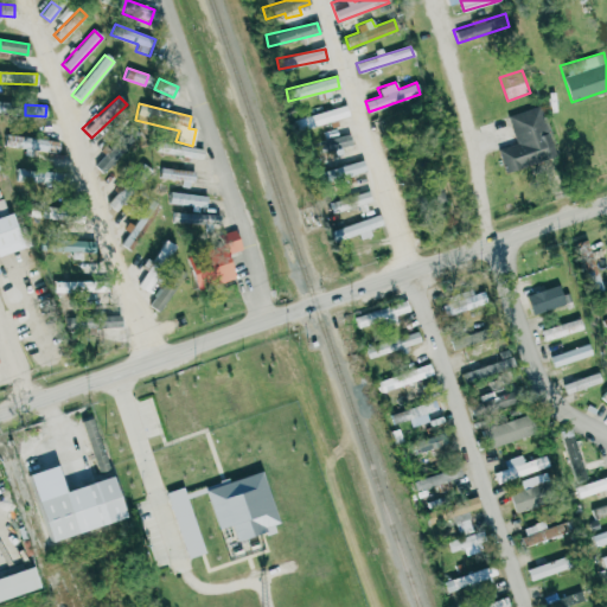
[(349,116),(345,106),(296,119),(300,129),(349,116)]
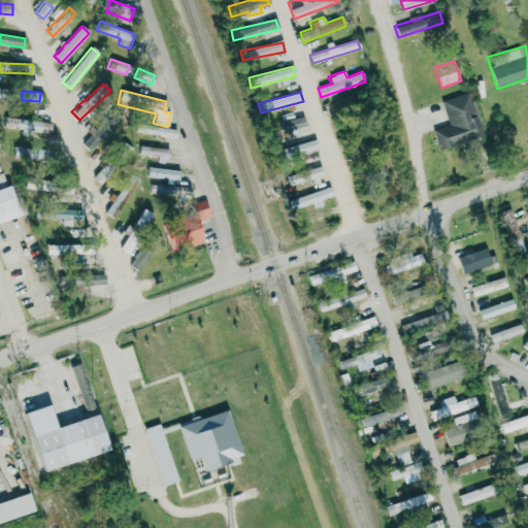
[(441,100),(448,125),(433,129),(438,149),(482,136),(469,92),(441,100)]
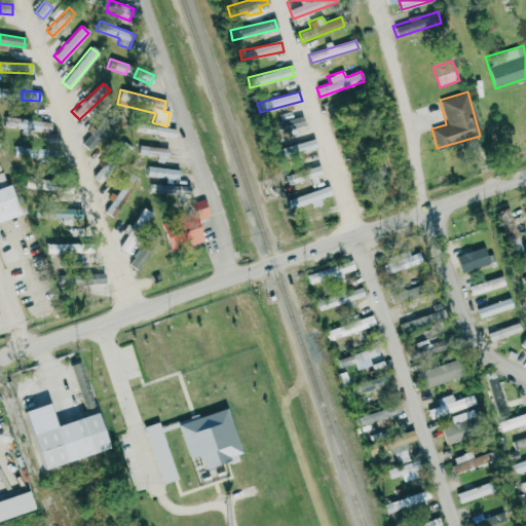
[(96,143),(119,117),(111,110),(87,136),(96,143)]
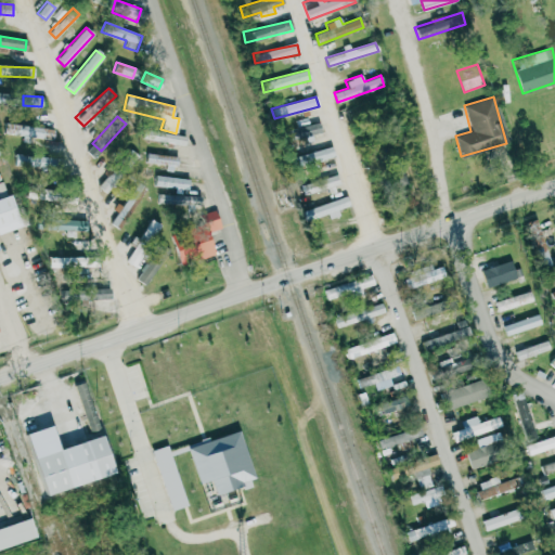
[(54,130),(5,121),(3,132),(52,140),(54,130)]
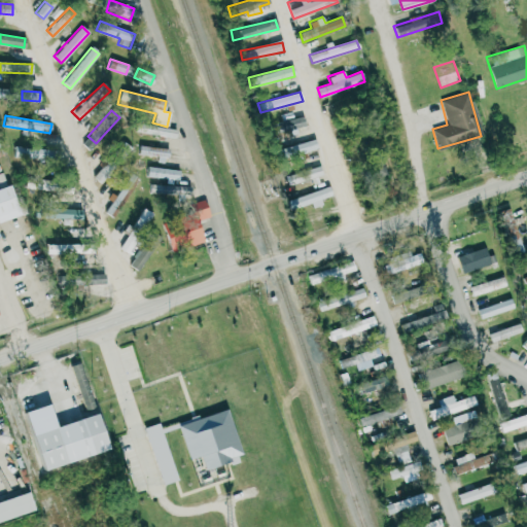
[(305,126),(303,115),(267,125),(269,135),(305,126)]
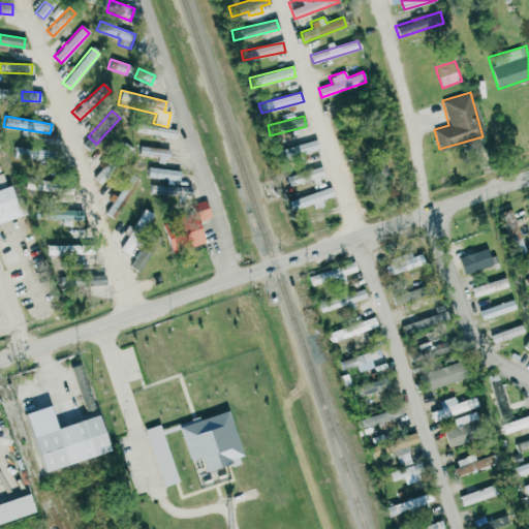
[(177,128),(135,124),(135,133),(176,136),(177,128)]
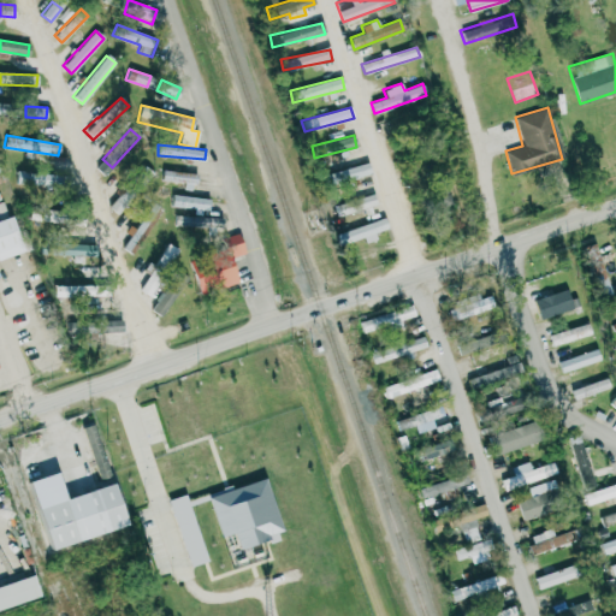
[(329,173),(332,185),(371,173),(367,163),(329,173)]
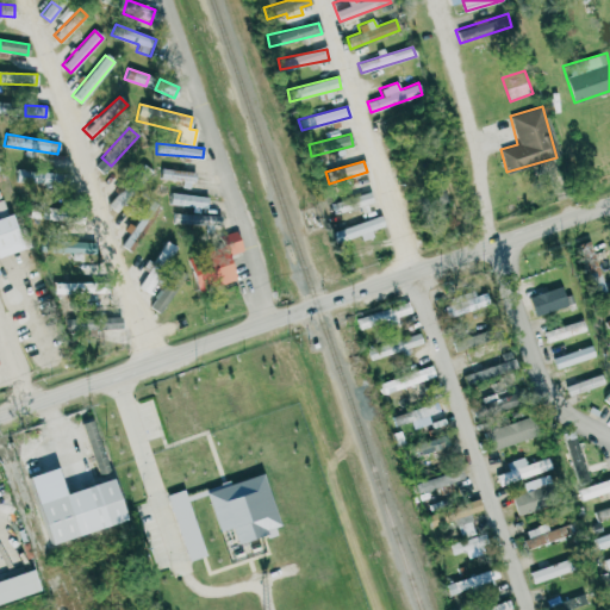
[(143,180),(150,172),(143,165),(136,173),(143,180)]
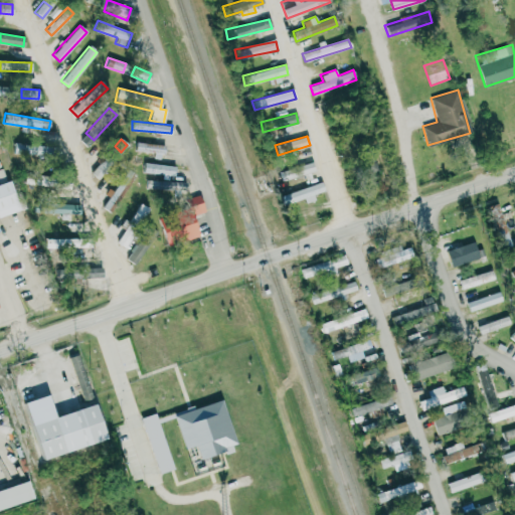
[(164,154),(165,145),(136,142),(135,151),(164,154)]
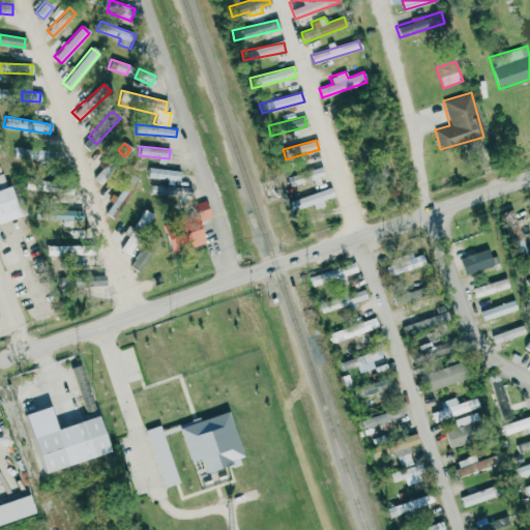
[(60,159),(61,150),(15,148),(13,157),(60,159)]
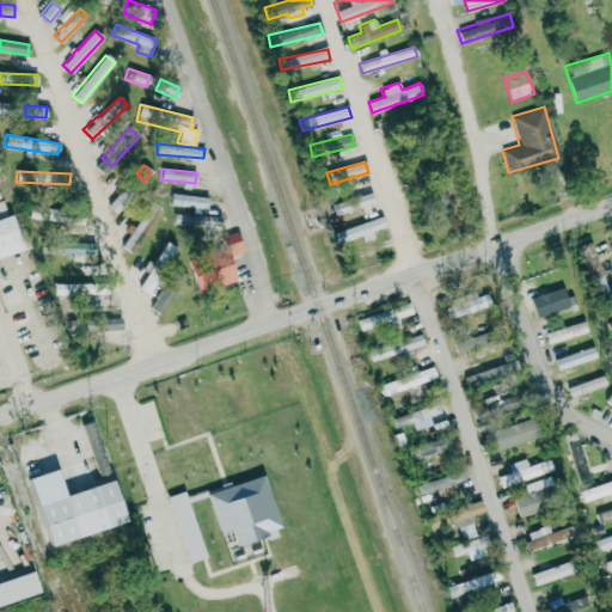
[(123,196),(115,193),(109,207),(118,210),(123,196)]
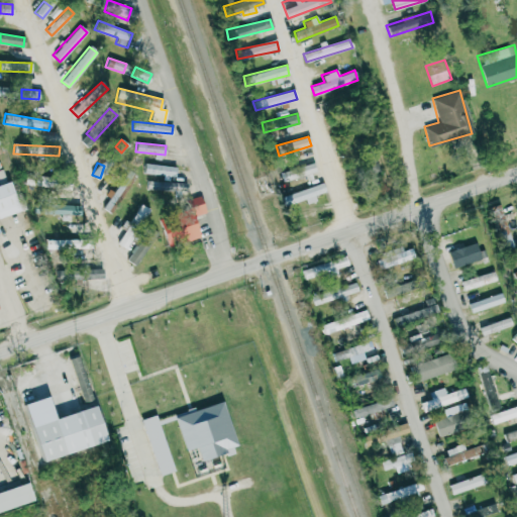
[(152,174),(175,176),(176,167),(153,165),(152,174)]
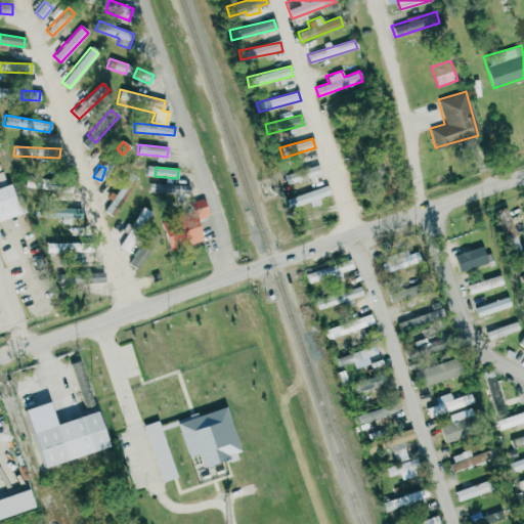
[(320,177),(318,167),(285,172),(286,182),(320,177)]
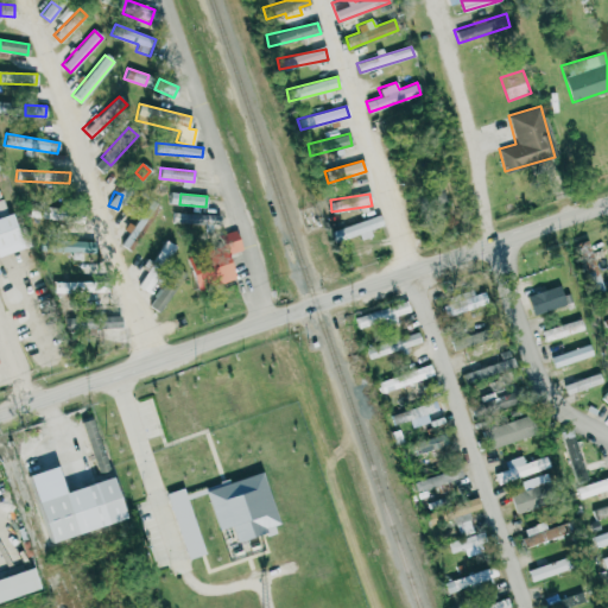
[(121,246),(134,253),(157,204),(144,198),(127,233),(121,246)]
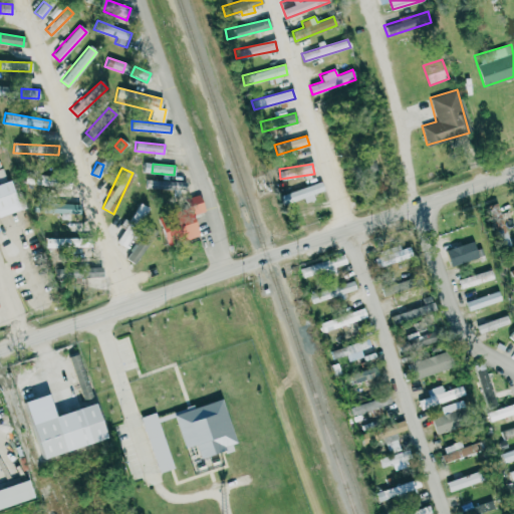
[(29,185),(48,184),(48,175),(29,175),(29,185)]
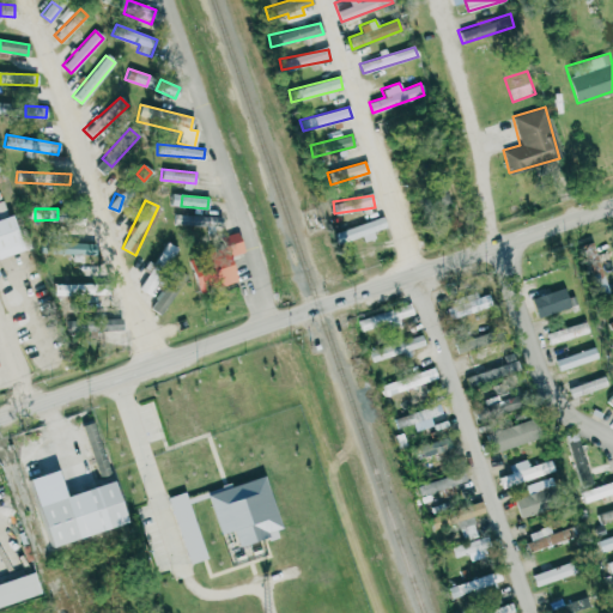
[(67,226),(83,226),(83,214),(68,213),(67,226)]
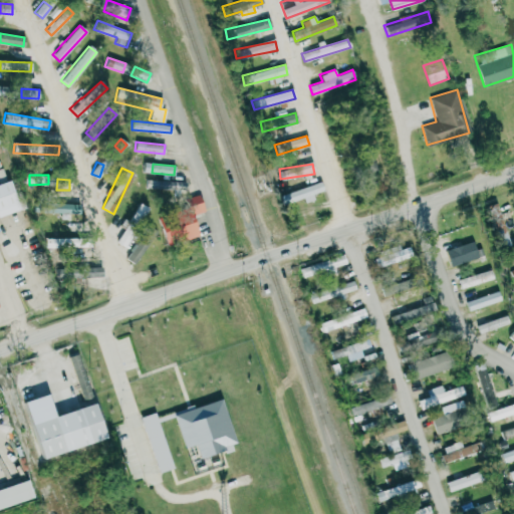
[(0,214),(17,211),(10,181),(0,183),(0,214)]
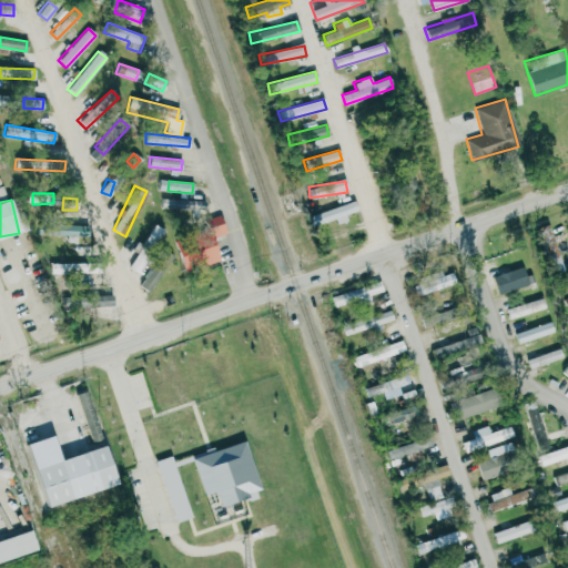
[(205,211),(205,201),(178,200),(178,210),(205,211)]
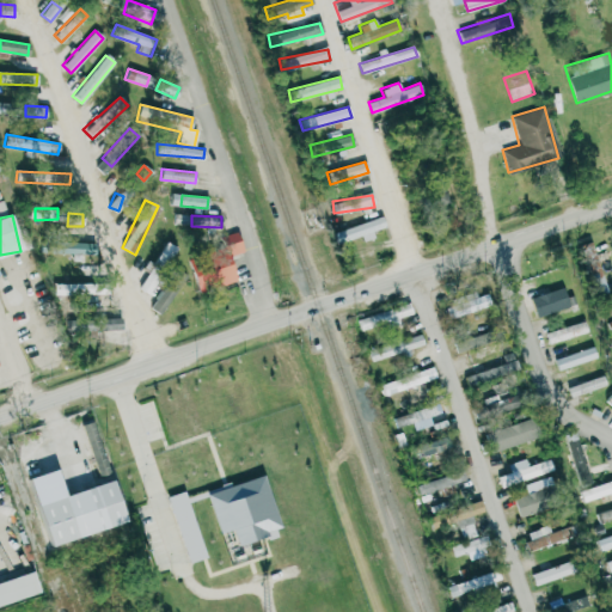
[(375,238),(373,232),(385,227),(381,216),(336,232),(340,243),(361,236),(362,242),(375,238)]
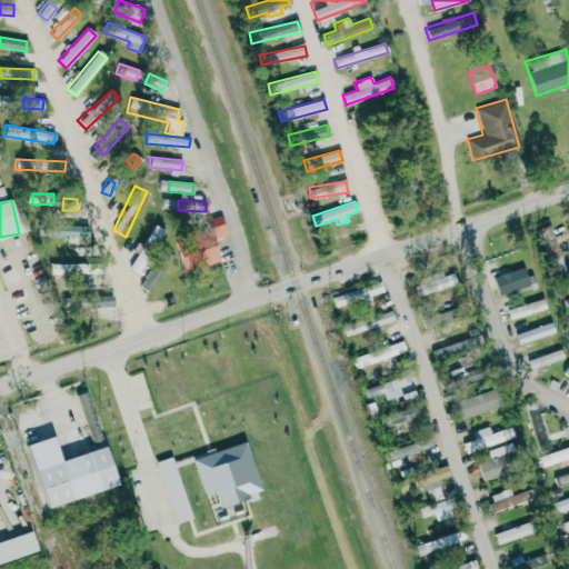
[(219,262),(213,238),(226,235),(220,216),(205,220),(208,231),(185,238),(188,251),(179,253),(183,271),(219,262)]
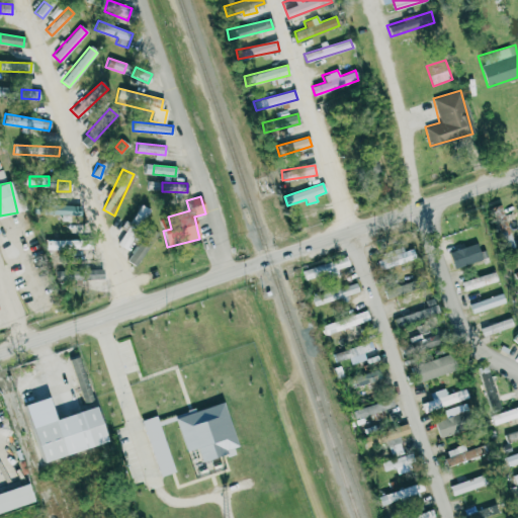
[(80,205),(45,204),(44,214),(80,216),(80,205)]
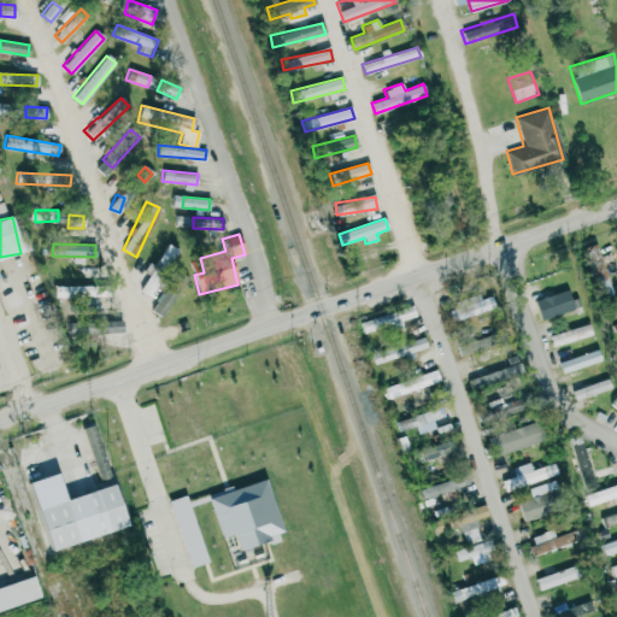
[(156,266),(166,272),(178,250),(168,244),(156,266)]
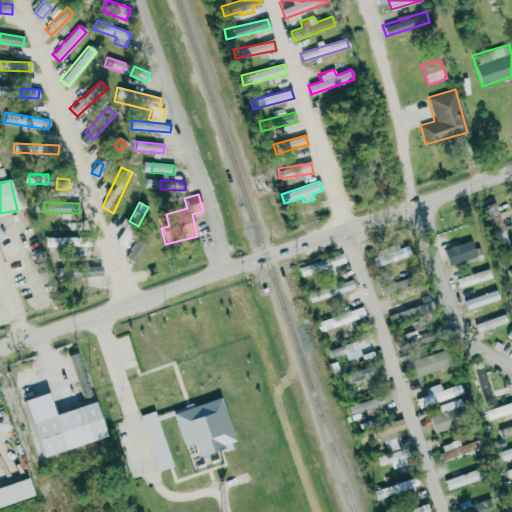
[(486,205),(497,248),(507,246),(496,202),(486,205)]
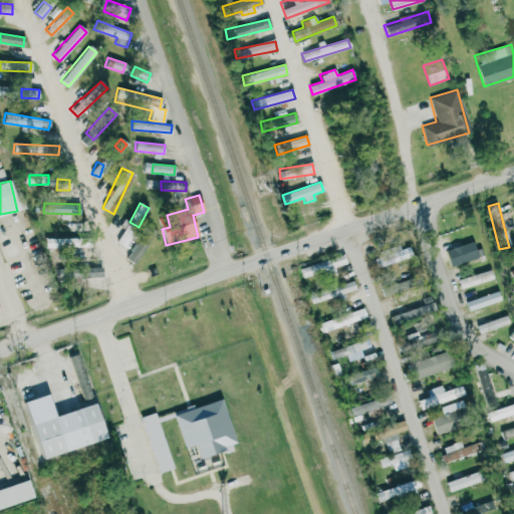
[(125,258),(135,264),(157,231),(148,225),(125,258)]
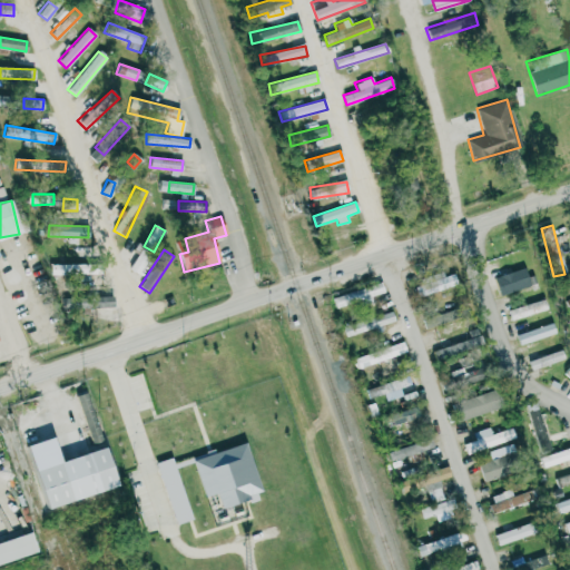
[(148,257),(138,253),(129,269),(139,274),(148,257)]
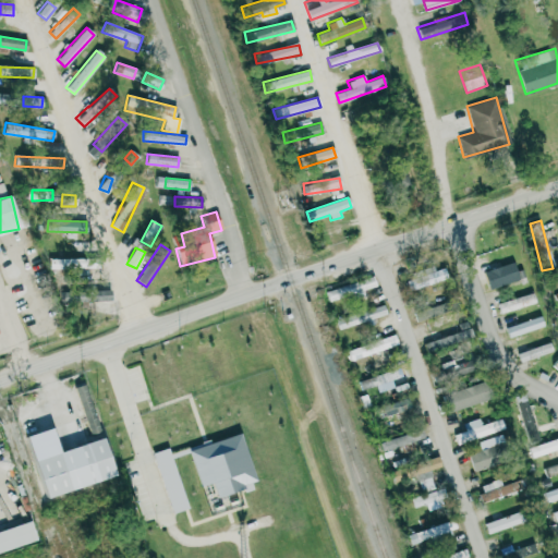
[(88,275),(88,268),(98,268),(97,257),(49,259),(49,270),(71,269),(72,276),(88,275)]
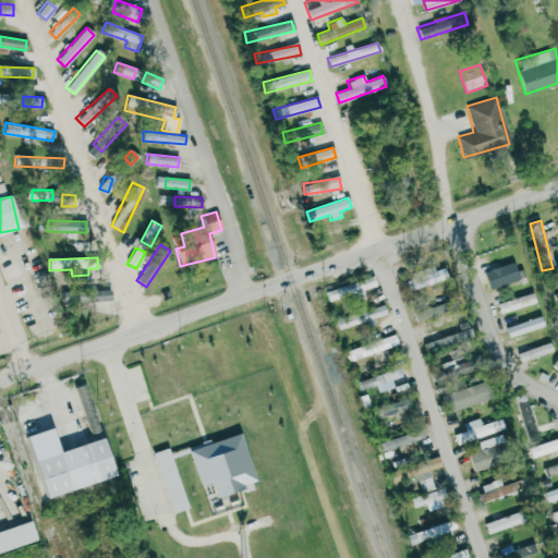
[(488,290),(519,280),(513,262),(483,271),(488,290)]
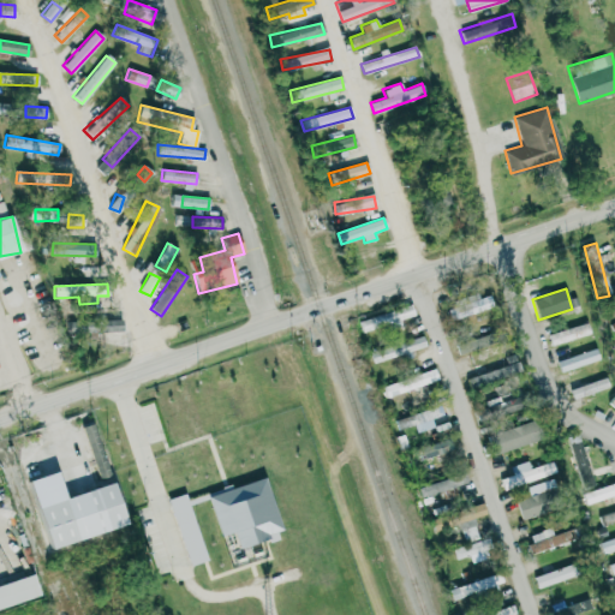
[(449,308),(452,318),(493,308),(489,296),(449,308)]
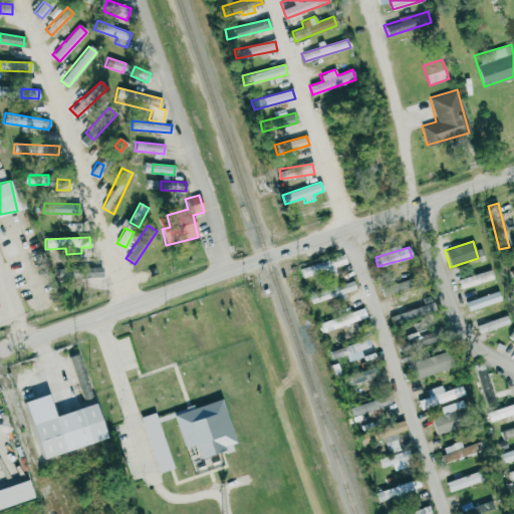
[(299,267),(302,279),(335,271),(334,267),(346,264),(344,256),(299,267)]
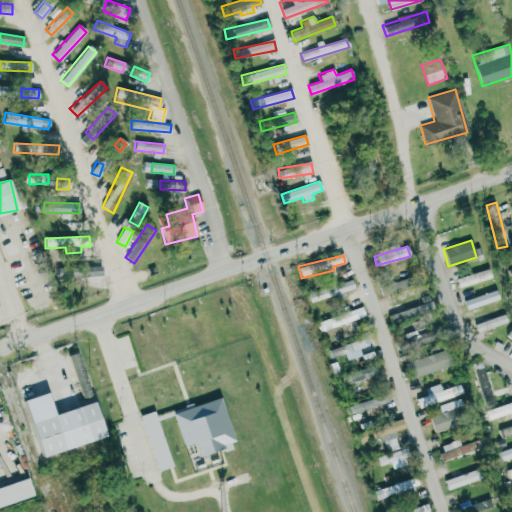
[(101,266),(78,266),(79,277),(101,276),(101,266)]
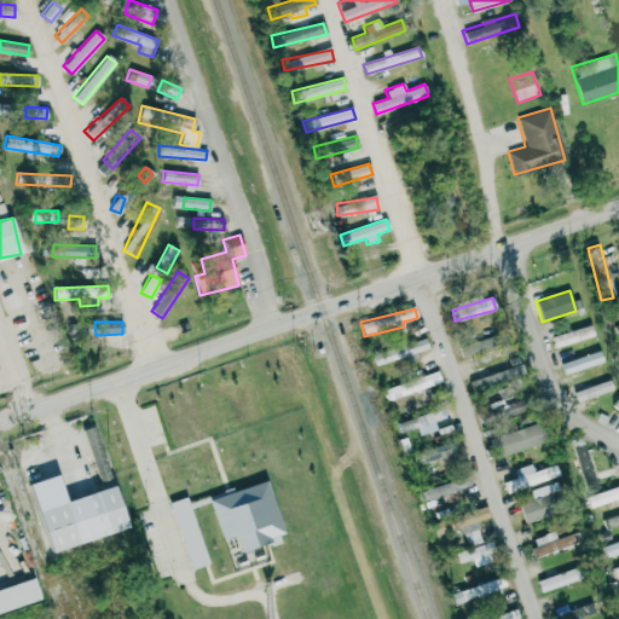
[(595,336),(591,324),(551,336),(555,348),(595,336)]
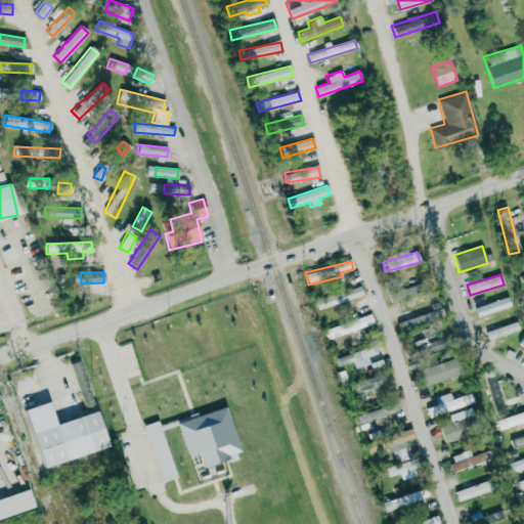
[(314,298),(316,308),(363,298),(360,288),(314,298)]
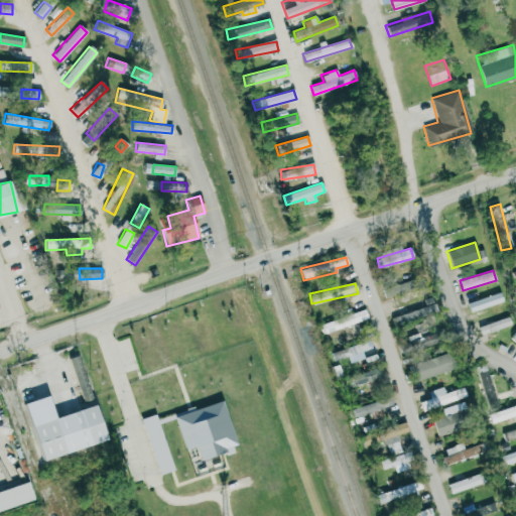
[(385,295),(405,292),(404,284),(383,286),(385,295)]
